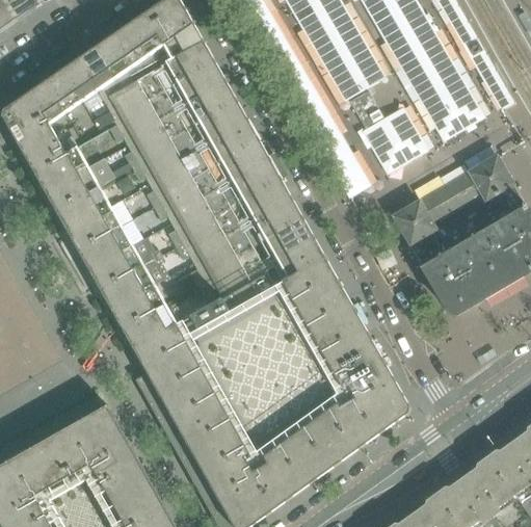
[(18,17),(8,0),(0,0),(0,25),(1,28),(18,17)]
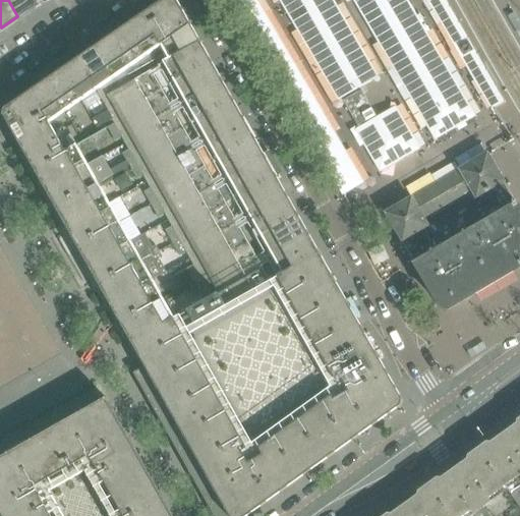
[(36,4),(33,0),(8,0),(17,16),(36,4)]
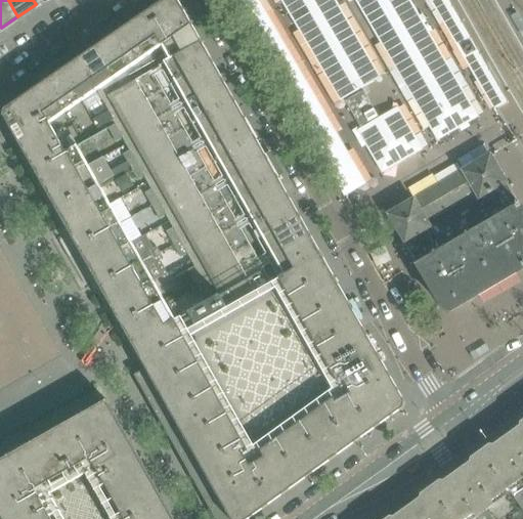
[(191,22),(179,0),(158,0),(143,9),(154,28),(162,42),(191,22)]
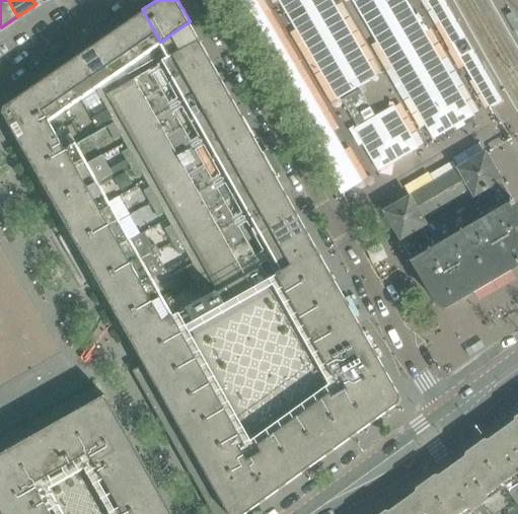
[(226,0),(353,219),(517,122),(517,58),(484,0),(226,0)]
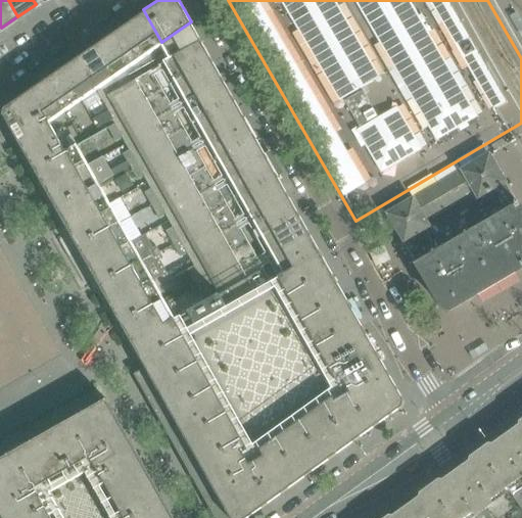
[(161,42),(153,28),(143,9),(127,20),(145,53),(161,42)]
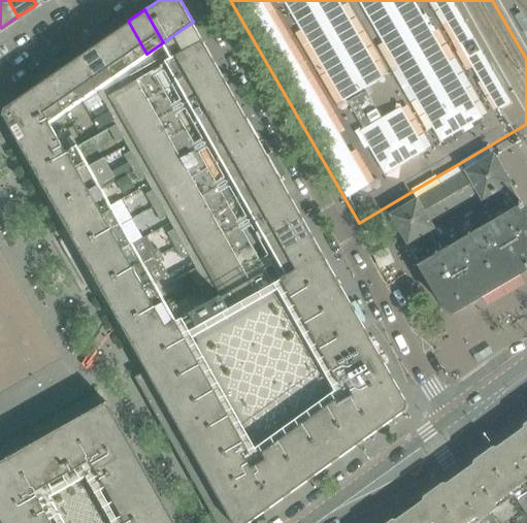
[(146,54),(128,21),(111,32),(130,65),(146,54)]
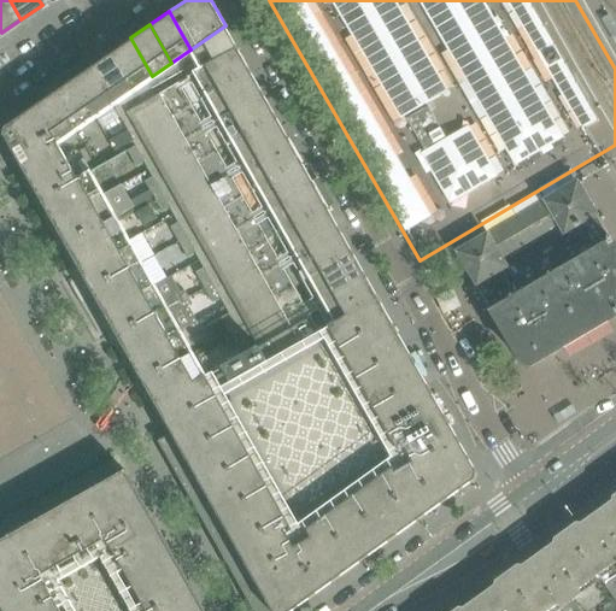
[(199,97),(250,68),(230,33),(226,25),(191,50),(195,57),(200,65),(186,74),(199,97)]
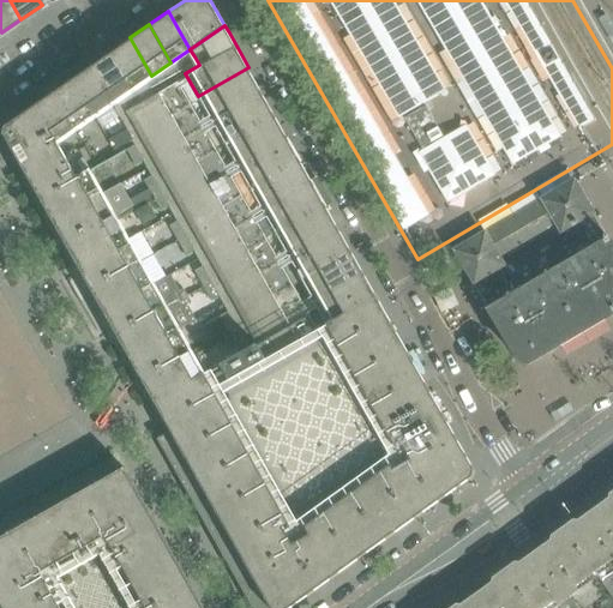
[(151,76),(130,37),(112,50),(132,88),(151,76)]
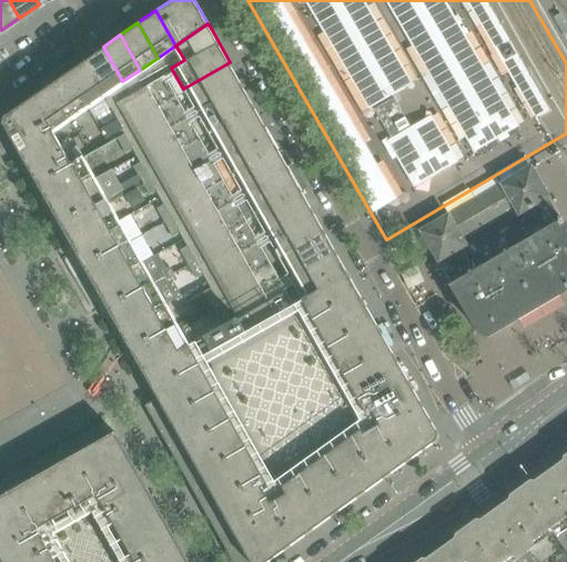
[(122,81),(103,47),(85,59),(104,93),(122,81)]
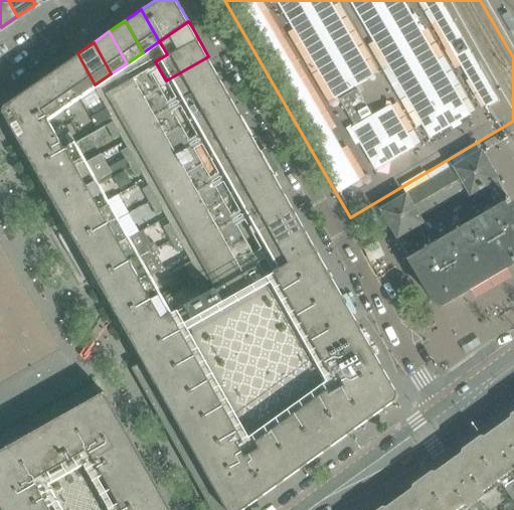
[(95,85),(77,53),(61,64),(78,96),(95,85)]
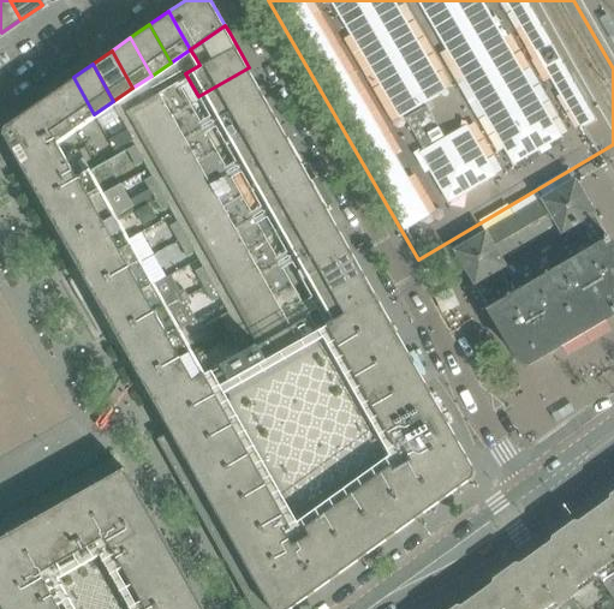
[(210,118),(261,90),(249,67),(198,96),(210,118)]
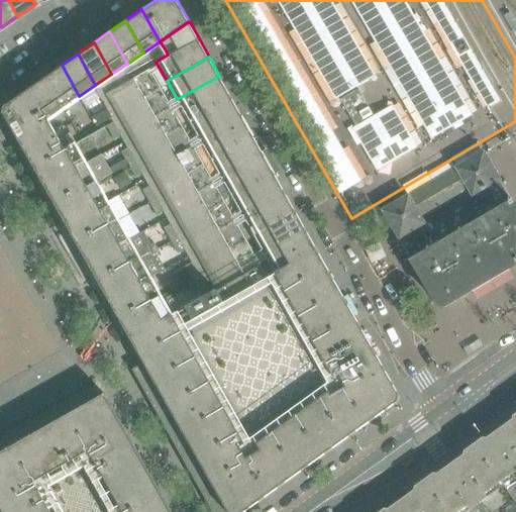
[(79,96),(62,65),(45,76),(64,107),(79,96)]
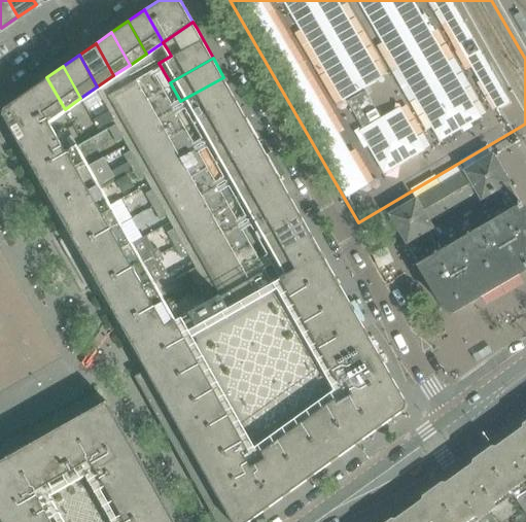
[(65,109),(46,77),(30,89),(41,108),(48,120),(65,109)]
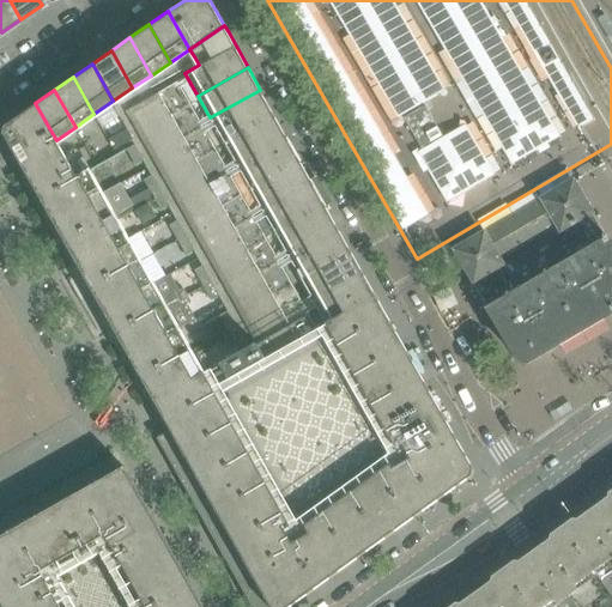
[(223,140),(273,111),(260,90),(210,117),(223,140)]
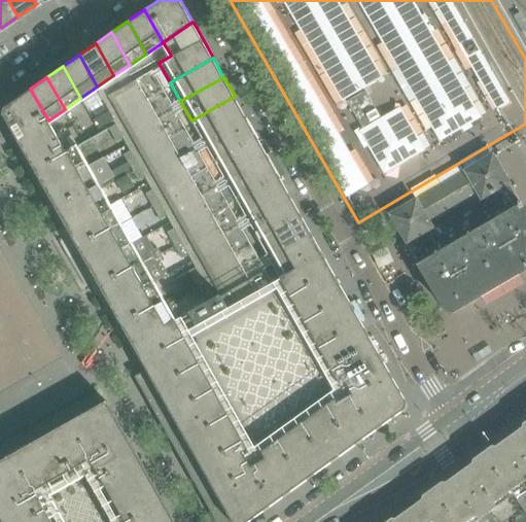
[(48,120),(41,108),(30,89),(4,106),(2,112),(19,141),(48,120)]
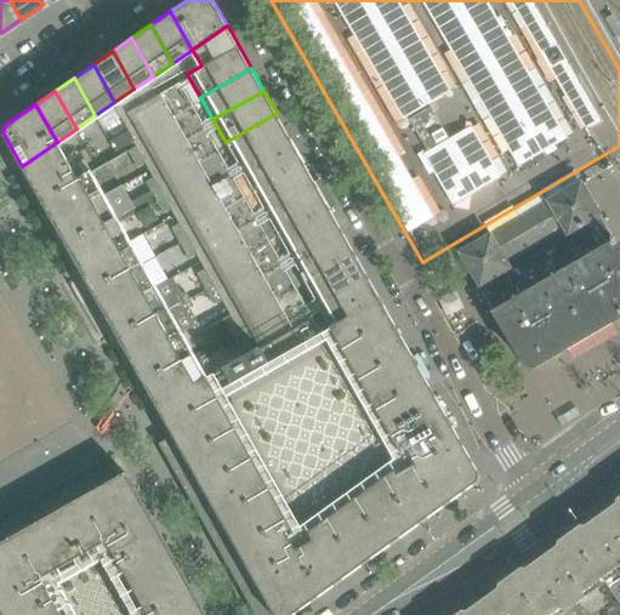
[(238,165),(290,136),(277,113),(226,142),(238,165)]
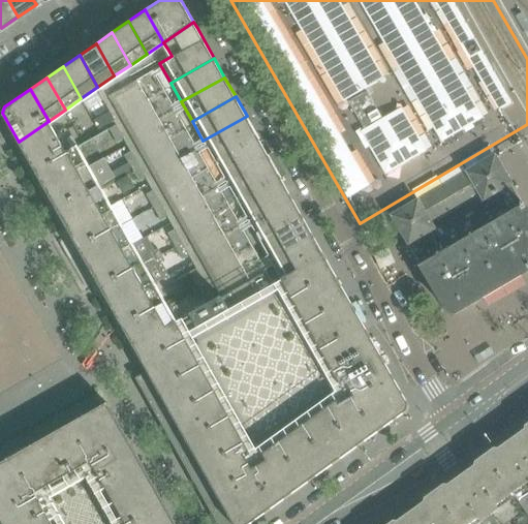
[(214,160),(257,135),(247,116),(203,141),(214,160)]
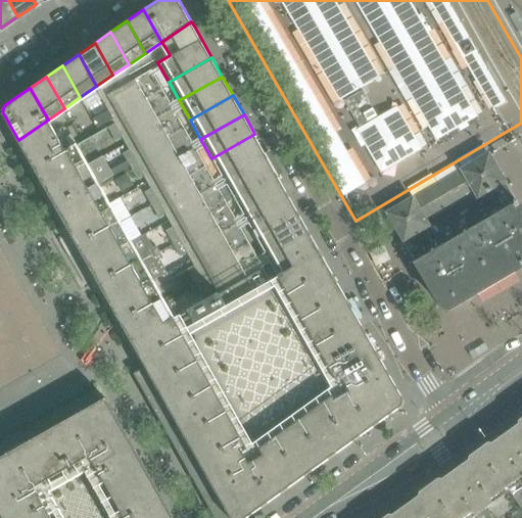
[(64,148),(48,120),(18,140),(33,166),(64,148)]
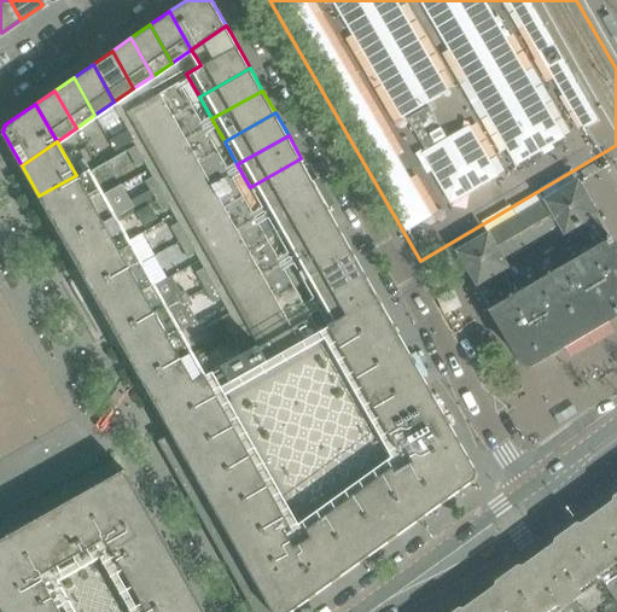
[(144,158),(135,143),(127,147),(135,163),(144,158)]
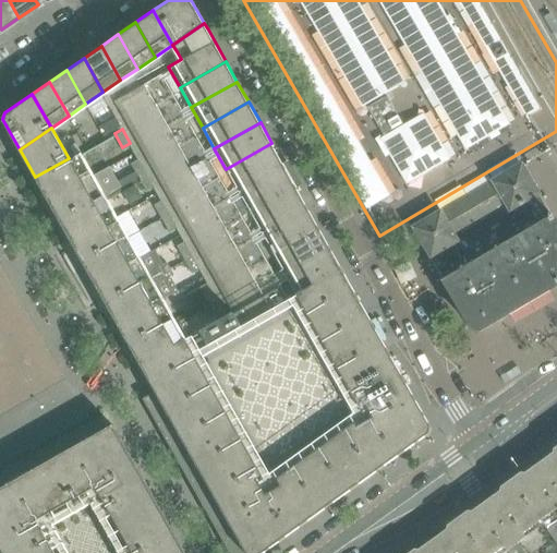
[(238,190),(283,164),(271,143),(226,169),(238,190)]
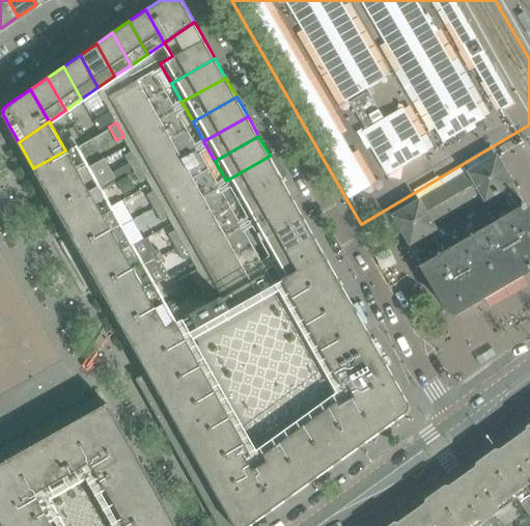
[(88,164),(77,144),(65,150),(33,168),(45,188),(88,164)]
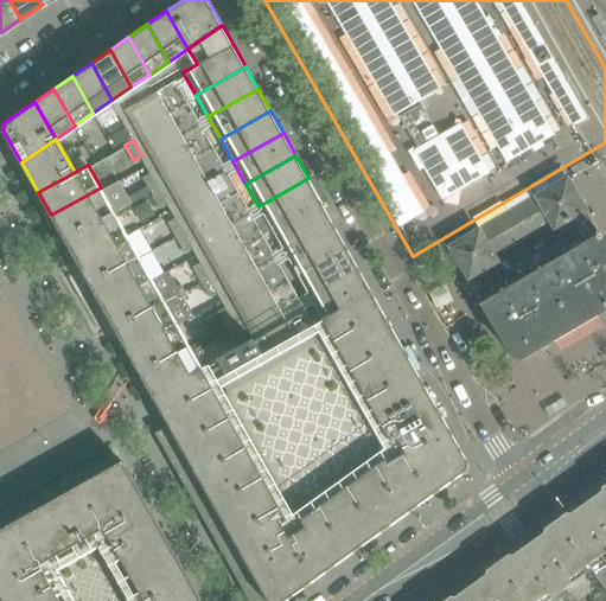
[(158,185),(150,171),(141,174),(150,190),(158,185)]
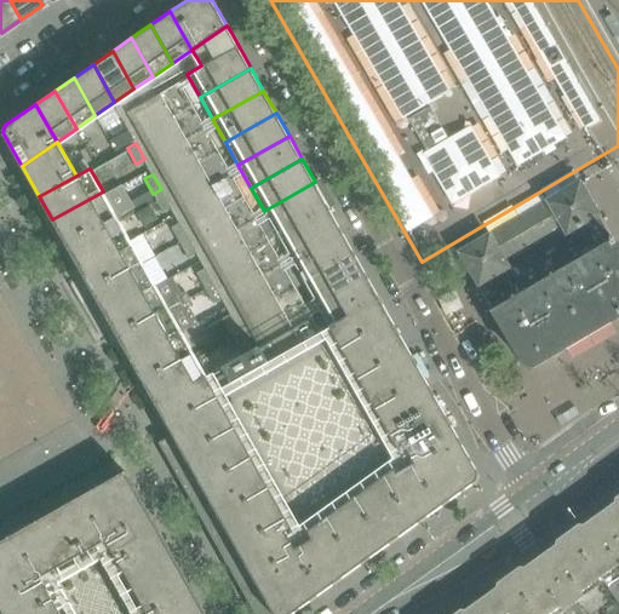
[(600,213),(579,178),(546,196),(563,224),(551,231),(554,236),(561,247),(571,241),(566,233),(600,213)]
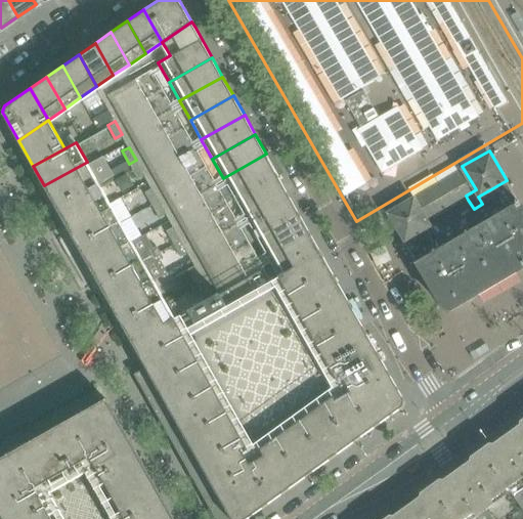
[(233,197),(277,173),(266,154),(223,178),(233,197)]
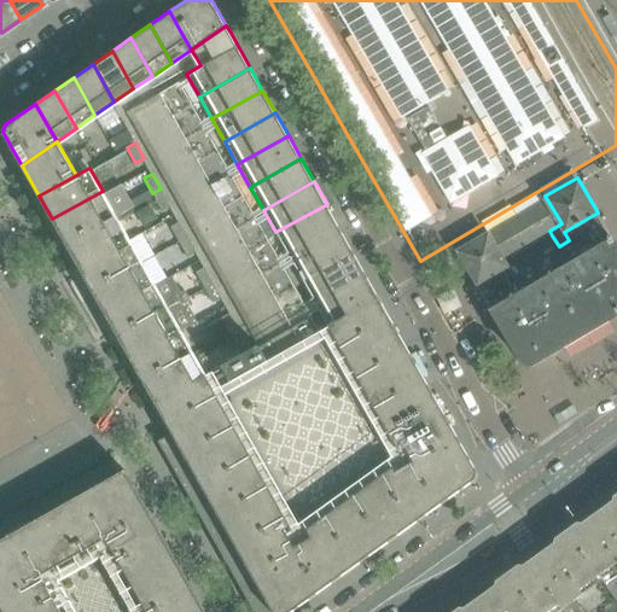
[(169,204),(161,188),(152,193),(161,209),(169,204)]
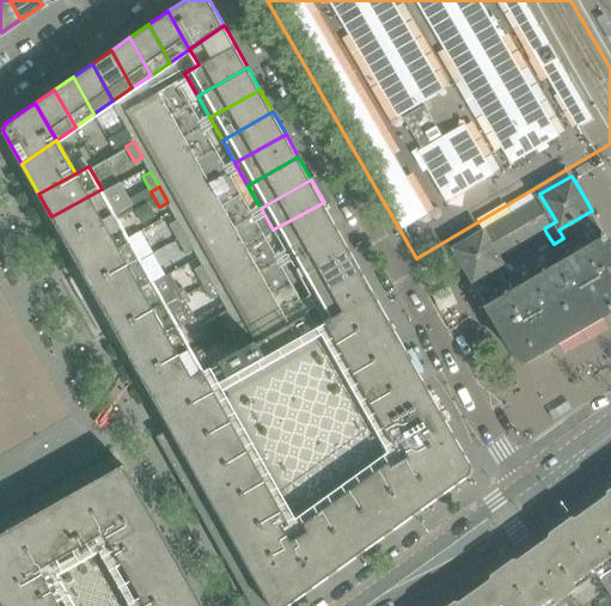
[(65,239),(114,210),(102,189),(52,216),(65,239)]
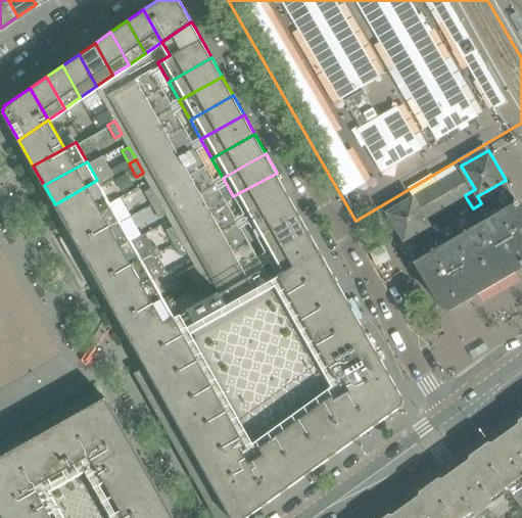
[(475,189),(461,166),(437,180),(451,203),(465,195),(475,189)]
